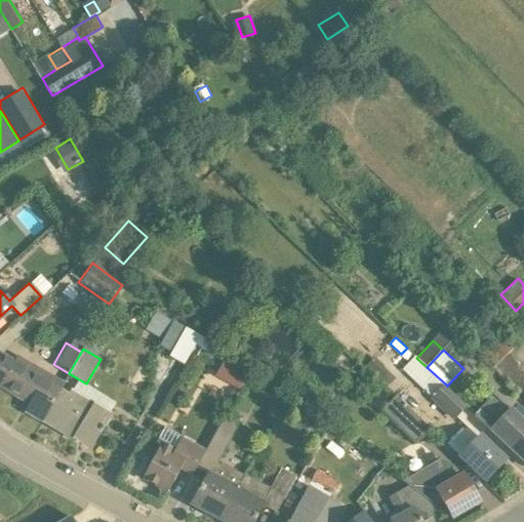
[(506,377),(518,365),(520,363),(510,352),(493,366),(506,377)]
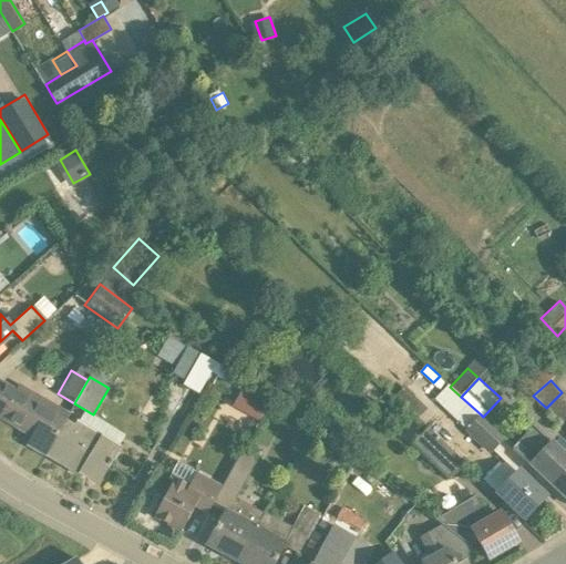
[(65,421),(0,381),(0,413),(32,433),(27,442),(47,454),(65,421)]
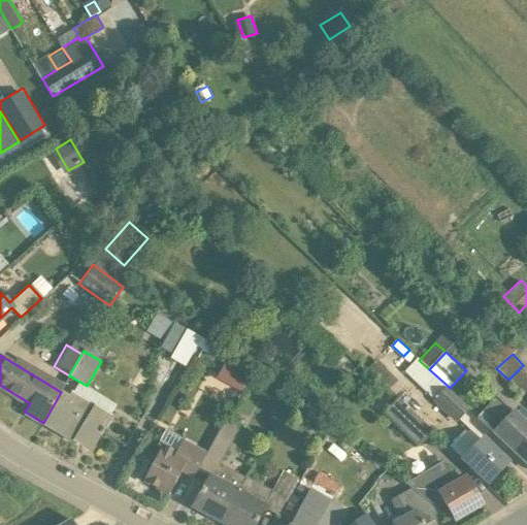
[(435,398),(437,397),(448,386),(429,369),(419,360),(417,358),(404,371),(406,372),(435,398)]
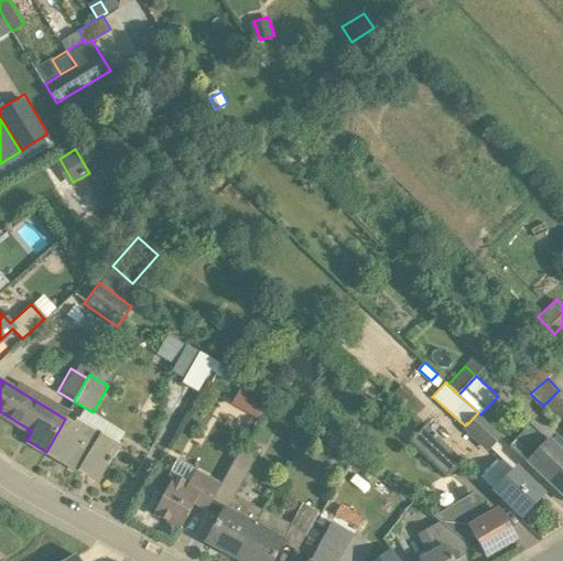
[(562,398),(556,392),(543,406),(562,424),(562,398)]
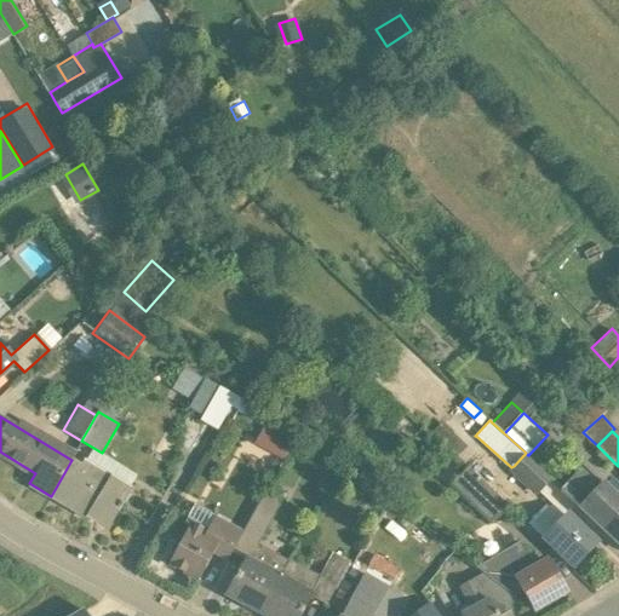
[(297,437),(288,452),(305,459),(311,447),(297,437)]
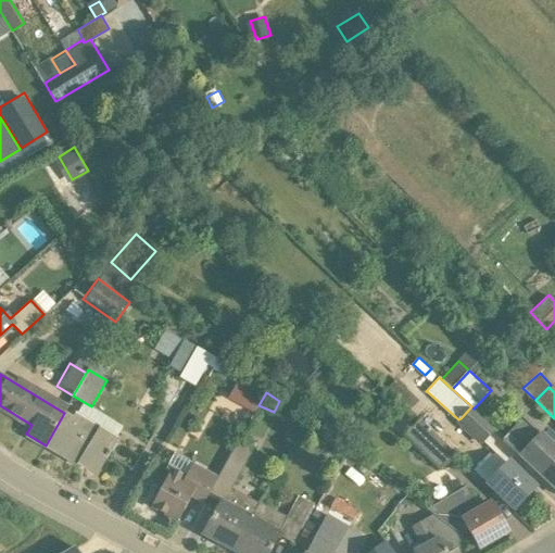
[(474,409),(471,406),(461,418),(482,440),(493,428),(474,409)]
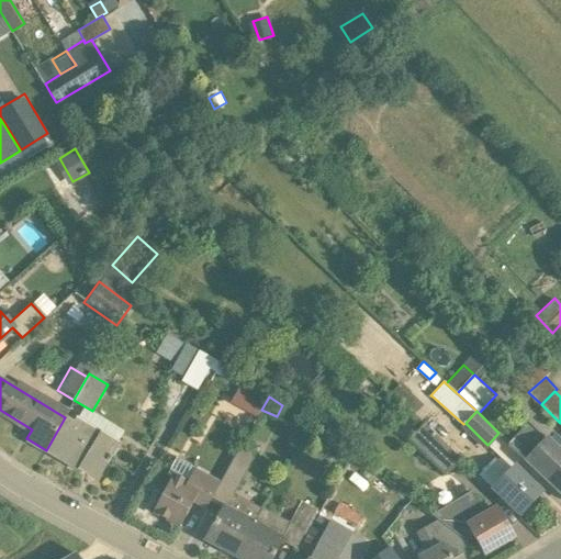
[(74,423),(65,417),(46,450),(80,470),(82,466),(99,474),(107,461),(108,462),(111,457),(110,456),(118,443),(77,418),(74,423)]
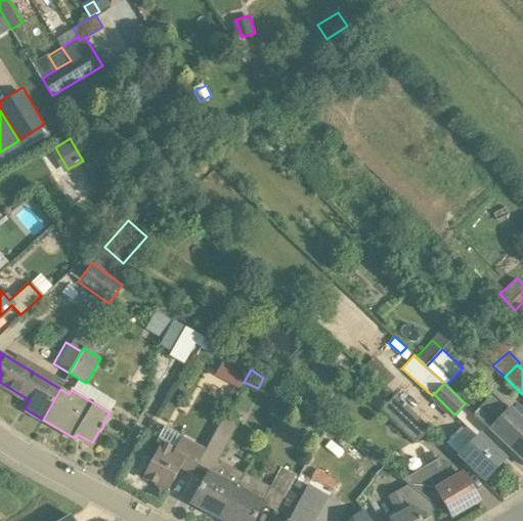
[(522,422),(492,393),(473,413),(522,459),(522,422)]
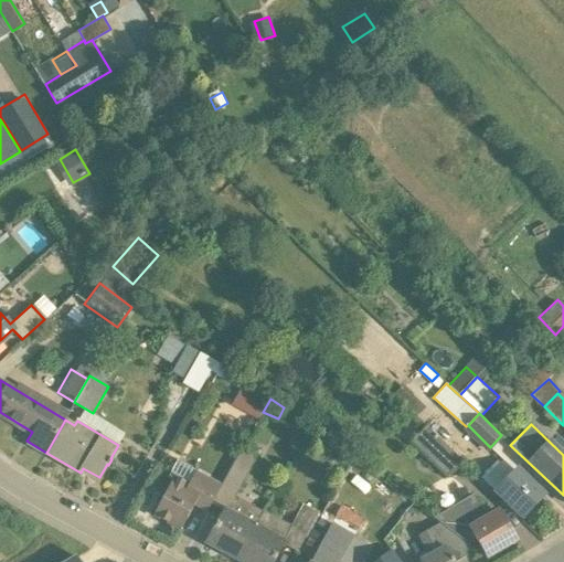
[(461,458),(427,425),(412,442),(447,475),(461,458)]
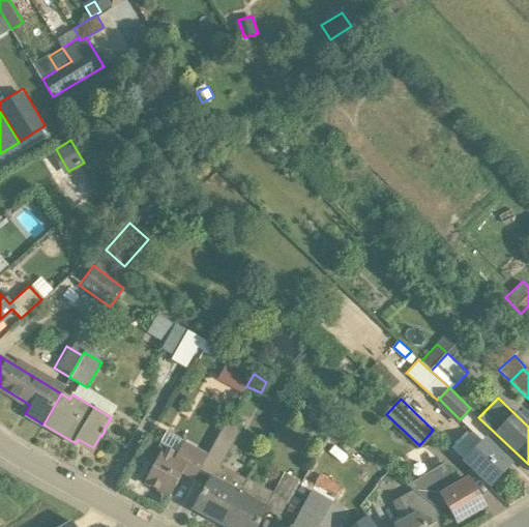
[(235,409),(229,419),(238,425),(241,419),(239,412),(235,409)]
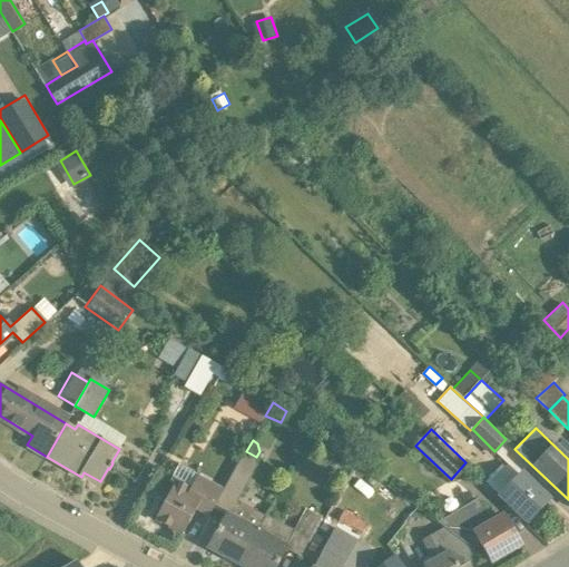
[(243,450),(229,478),(245,487),(258,459),(243,450)]
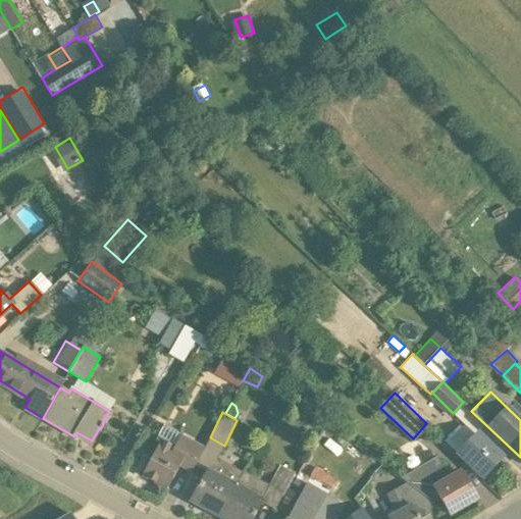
[(458,453),(483,477),(502,457),(477,432),(458,453)]
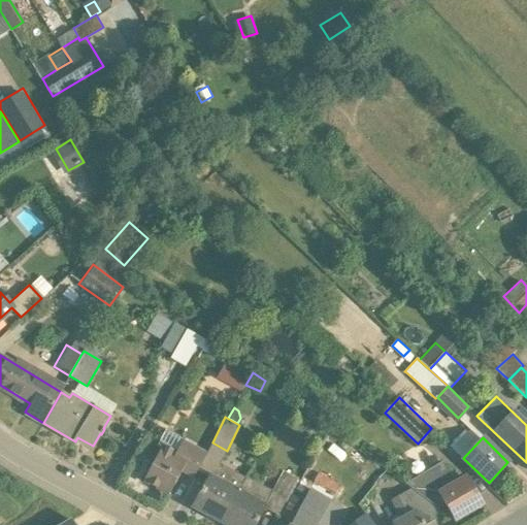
[(168,495),(182,471),(193,478),(198,469),(207,451),(185,438),(176,452),(163,445),(142,482),(168,495)]
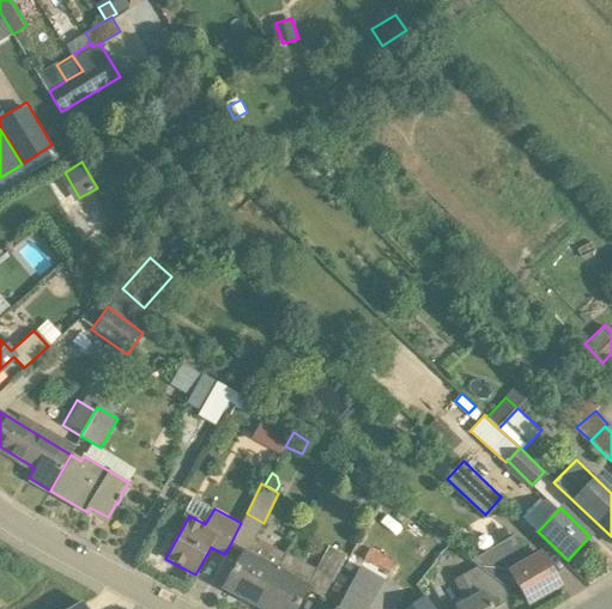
[(246,549),(247,550),(264,523),(247,513),(241,523),(230,544),(243,553),(246,549)]
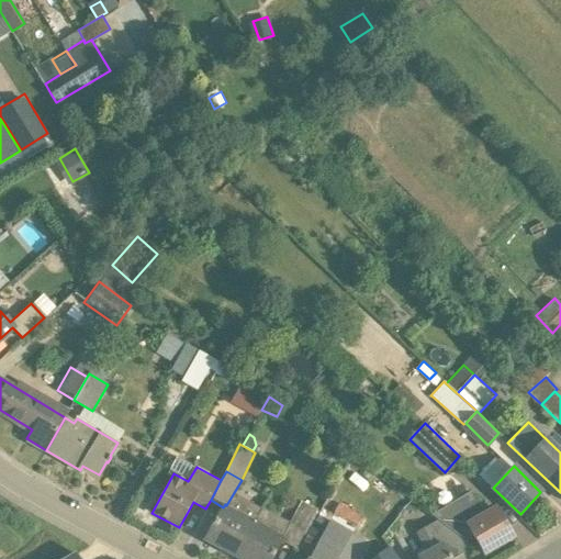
[(514,538),(495,505),(485,511),(473,491),(430,516),(436,520),(467,541),(474,537),(485,555),(514,538)]
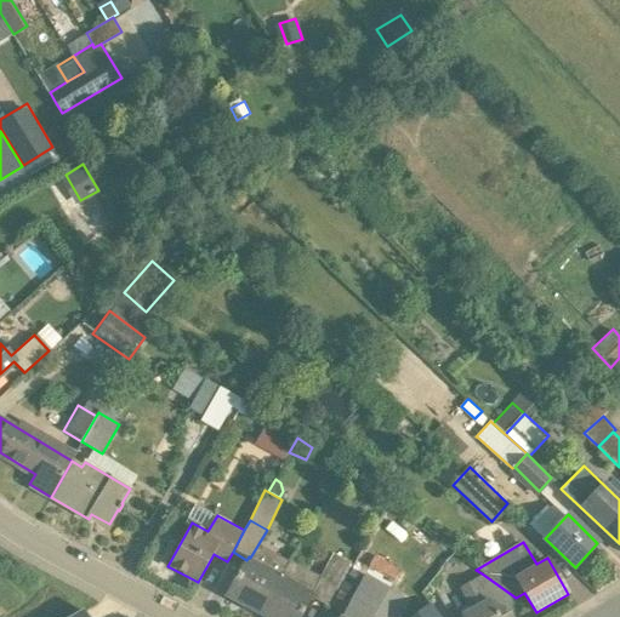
[(282,575),(260,613),(265,616),(299,616),(311,595),(328,604),(351,560),(334,552),(320,576),(290,559),(282,575)]
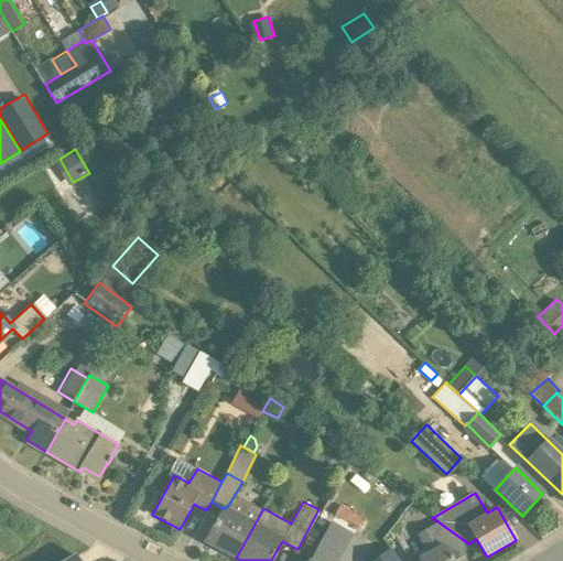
[(334,519),(359,524),(361,510),(337,505),(334,519)]
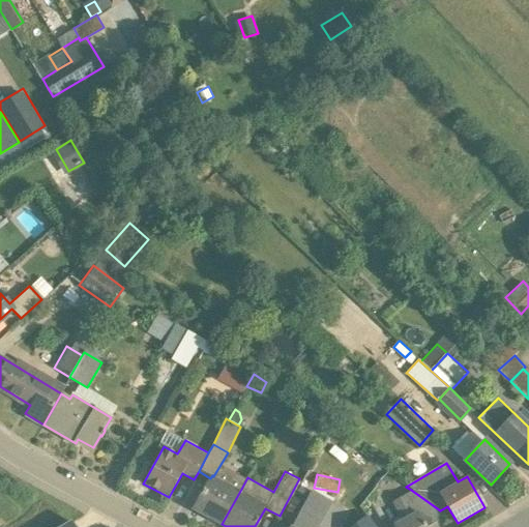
[(222,524),(240,491),(213,476),(212,475),(210,478),(194,509),(222,524)]
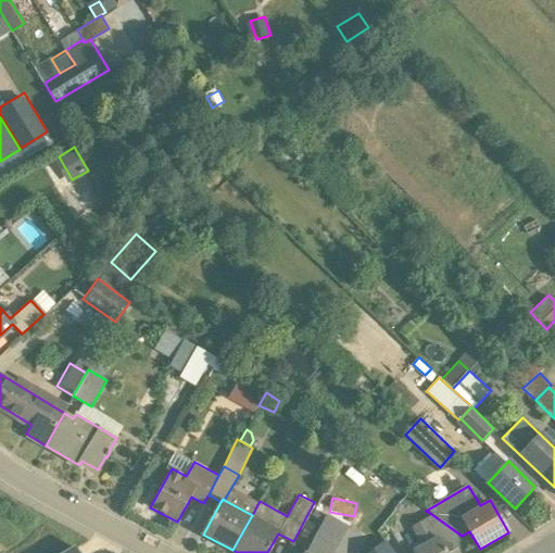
[(446,552),(465,541),(462,536),(431,514),(412,526),(421,544),(413,550),(415,552),(446,552)]
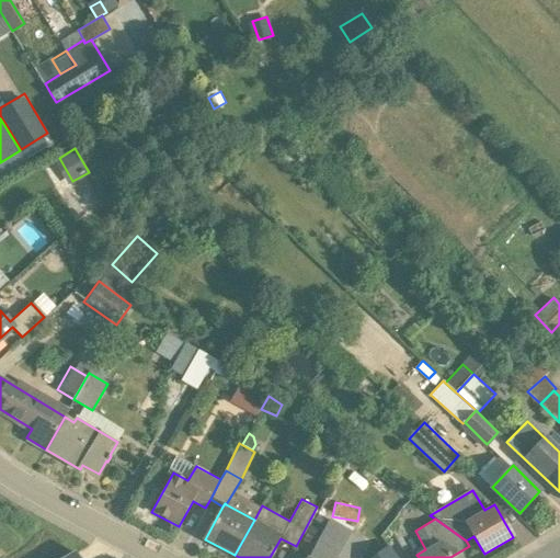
[(372,557),(398,557),(389,545),(372,557)]
